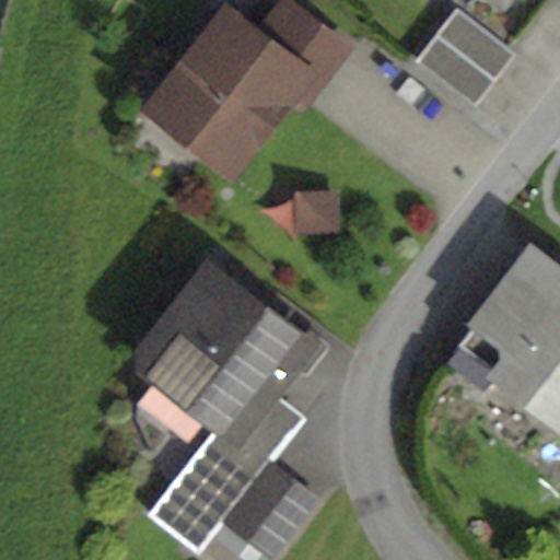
[(190,133),(232,165),(288,94),(303,73),(317,83),(346,46),(286,0),(284,0),(259,34),(228,10),(167,88),(205,116),(190,133)]
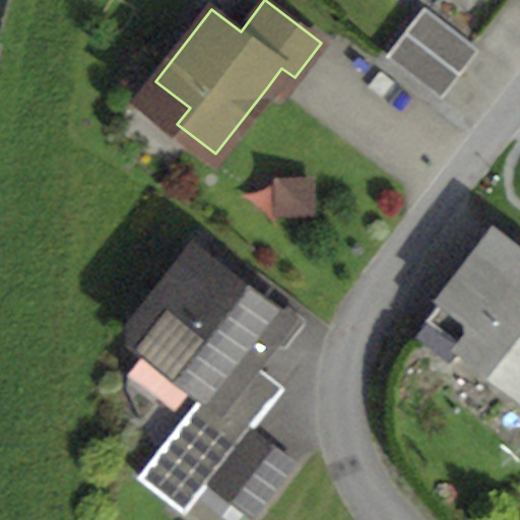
[(436,92),(472,45),(425,7),(388,55),(436,92)]
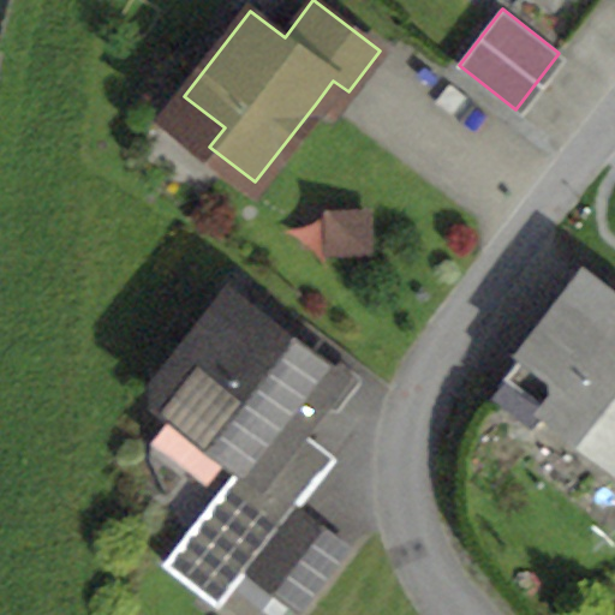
[(316,103),(330,115),(348,91),(333,81),(316,103)]
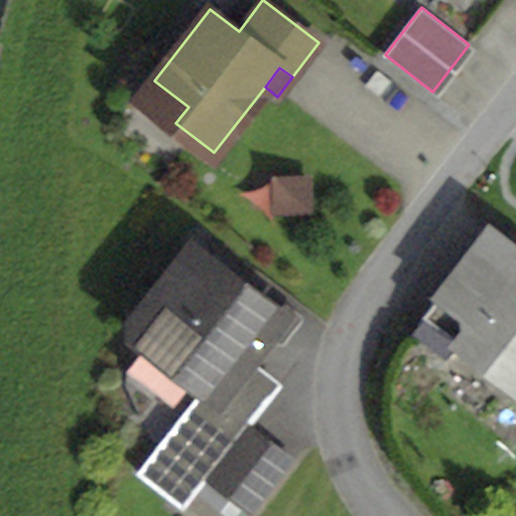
[(175,123),(188,107),(154,81),(141,97),(175,123)]
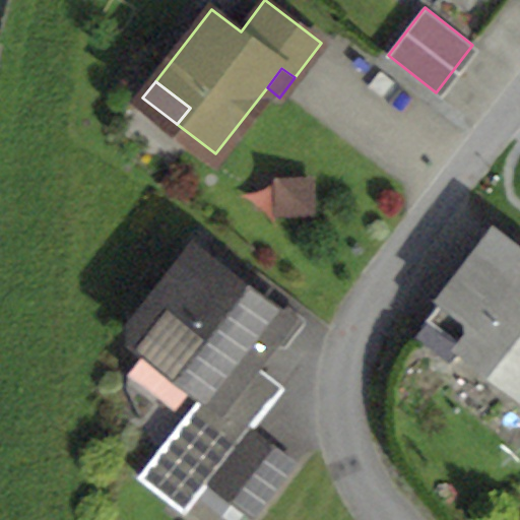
[(277,210),(308,210),(308,178),(277,178),(277,210)]
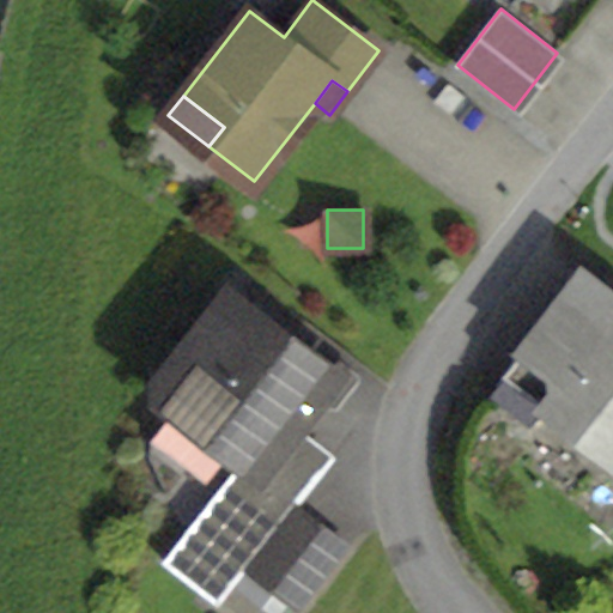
[(532,428),(547,407),(612,457),(612,293),(583,271),(498,384),(501,402),(532,428)]
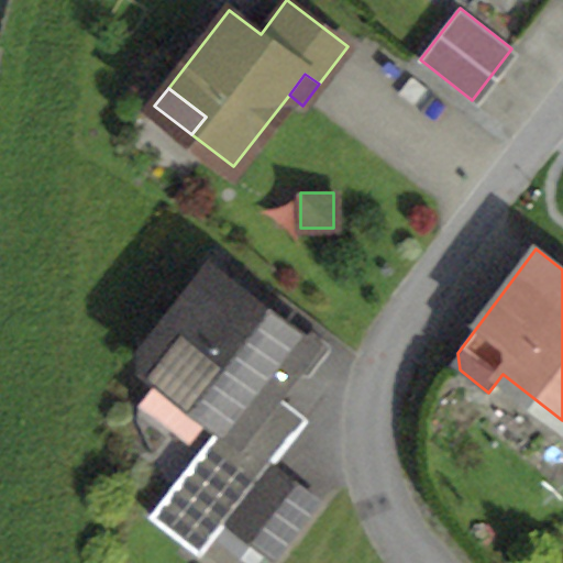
[(151,516),(200,555),(230,518),(272,464),(298,431),(263,405),(294,365),(310,344),(219,273),(187,315),(172,316),(145,349),(147,365),(221,422),(151,516)]
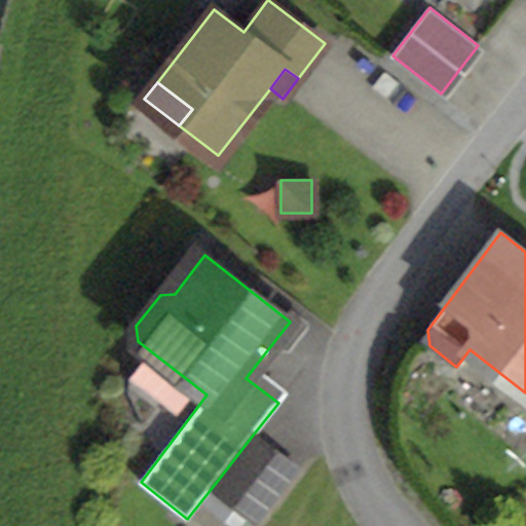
[(274,341),(289,351),(311,323),(297,311),(290,322),(274,341)]
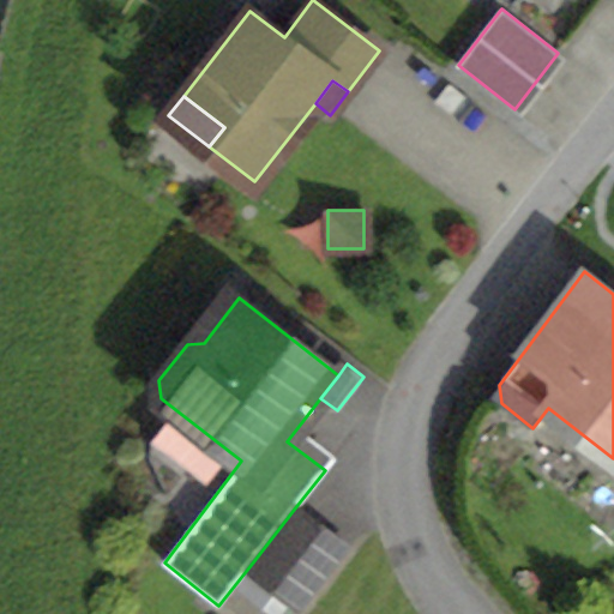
[(296,506),(251,565),(301,603),(347,546),(296,506)]
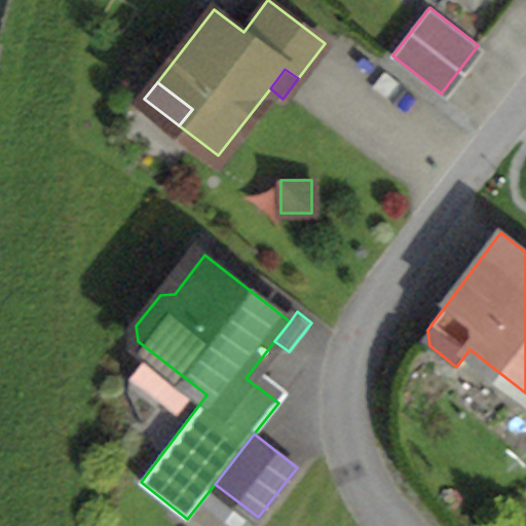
All buildings are outlined.
